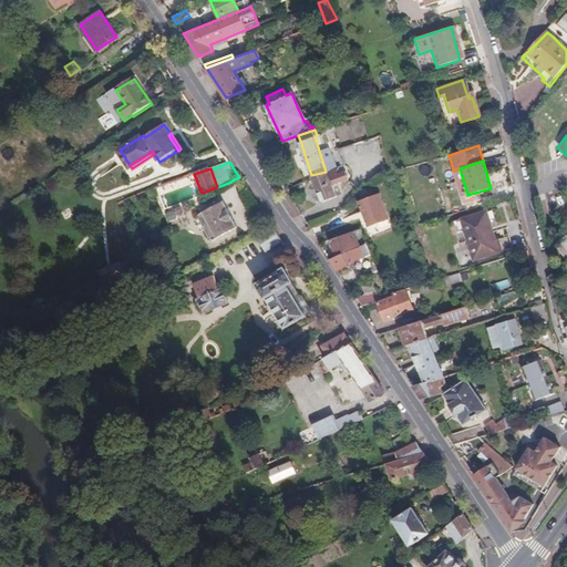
[(326,172),(311,175),(320,200),(333,196),(326,172)]
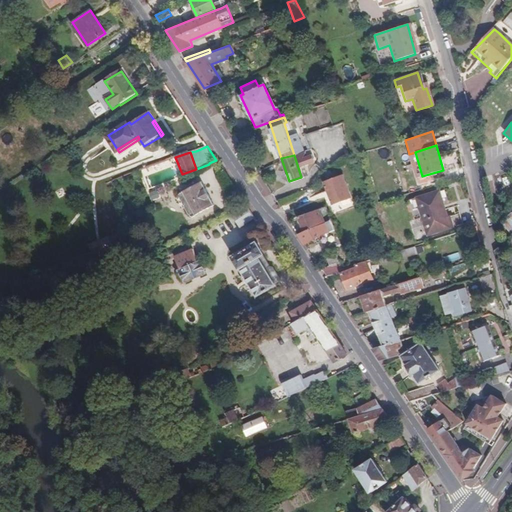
[(171,165),(169,159),(160,162),(162,168),(171,165)]
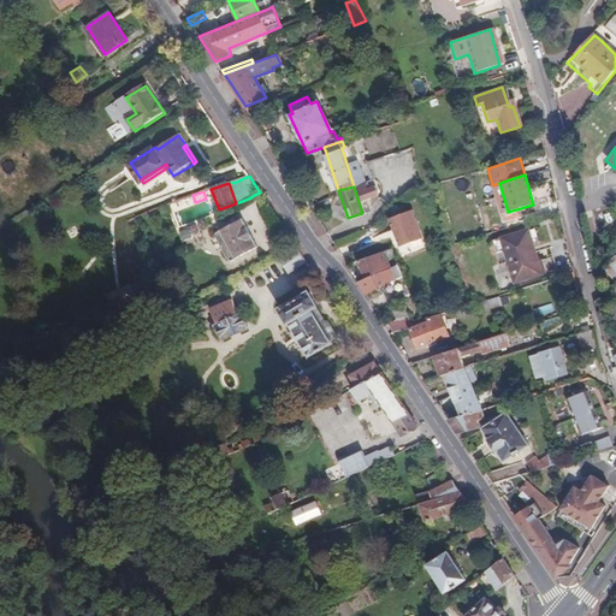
[(414,212),(391,221),(403,250),(426,241),(414,212)]
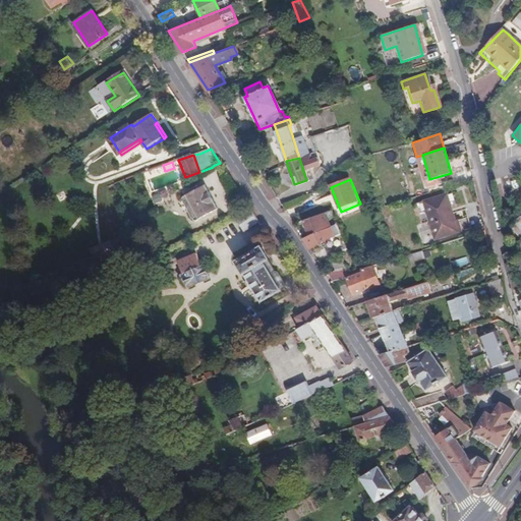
[(209,185),(184,195),(196,221),(220,209),(209,185)]
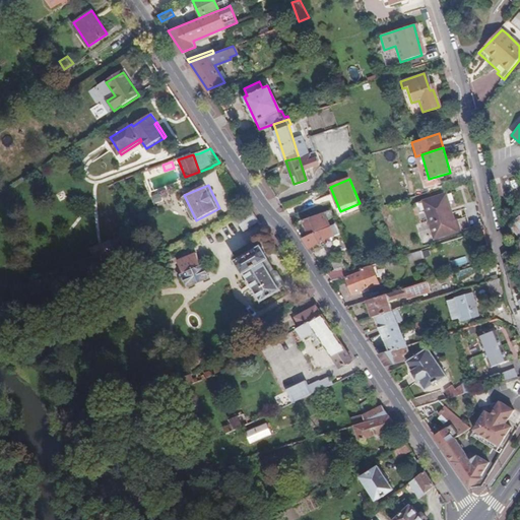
[(452,222),(450,214),(445,215),(444,212),(448,211),(443,194),(419,202),(432,240),(458,232),(455,221),(452,222)]
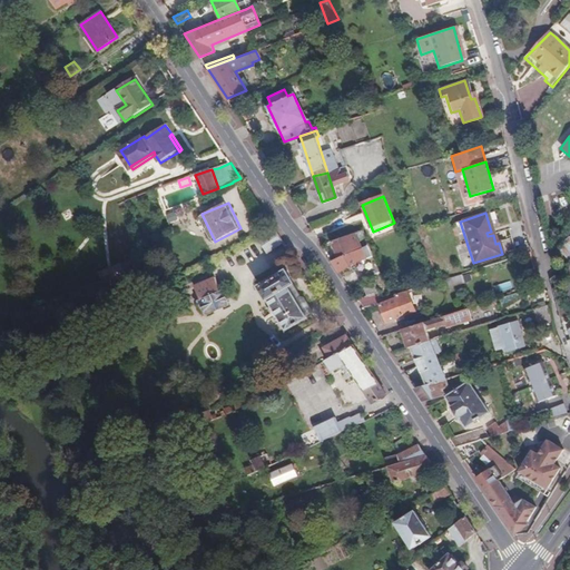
[(285,244),(276,231),(262,241),(271,254),(285,244)]
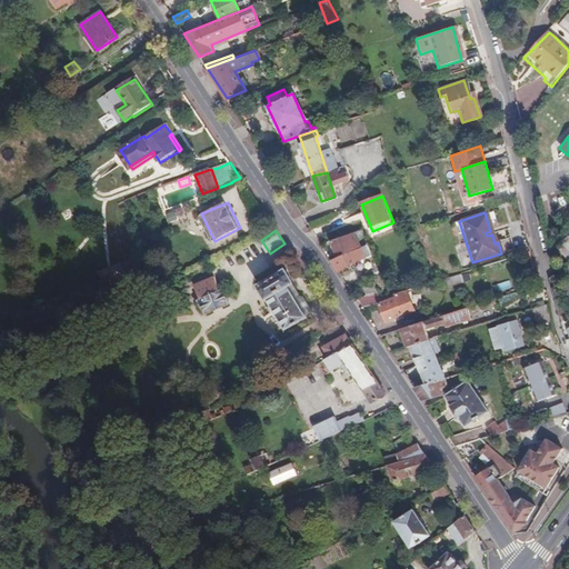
[(367,232),(333,242),(340,258),(371,248),(367,232)]
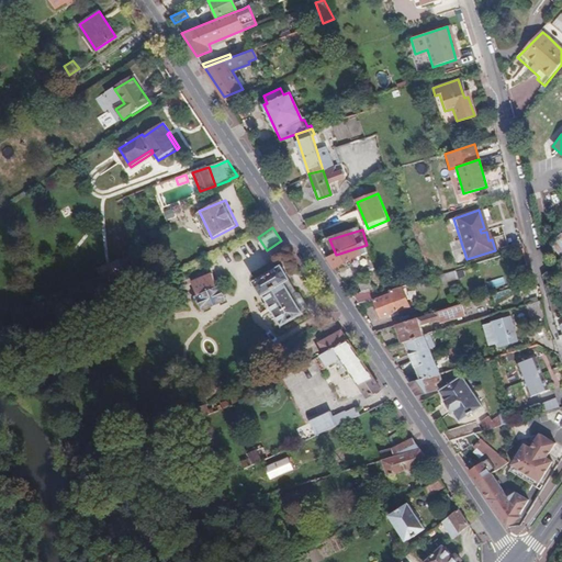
[(336,255),(328,258),(336,268),(352,262),(355,270),(359,269),(362,277),(377,272),(367,245),(336,255)]
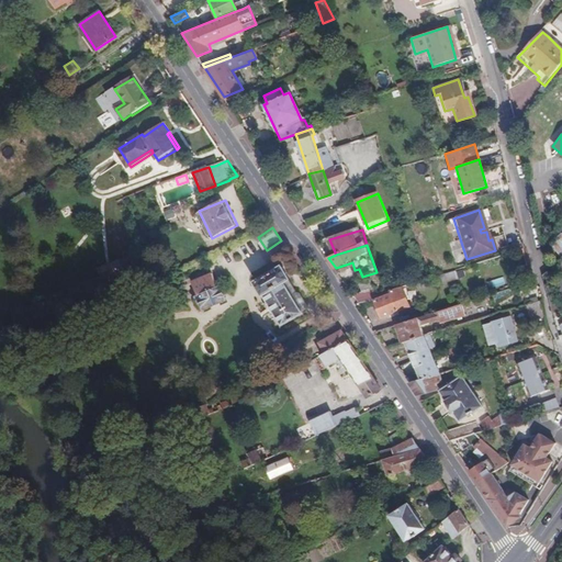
[(285,269),(257,287),(284,328),(313,311),(285,269)]
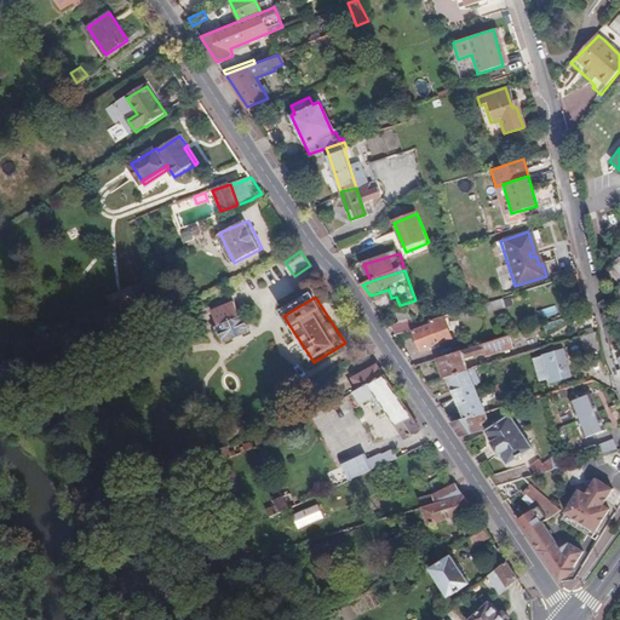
[(503,310),(499,299),(478,306),(482,316),(503,310)]
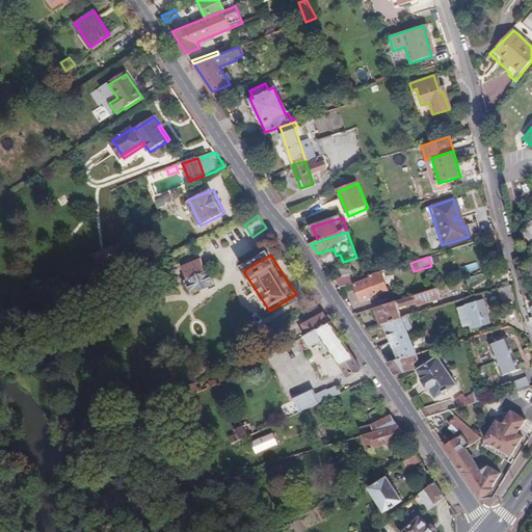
[(183,268),(188,280),(207,271),(202,261),(183,268)]
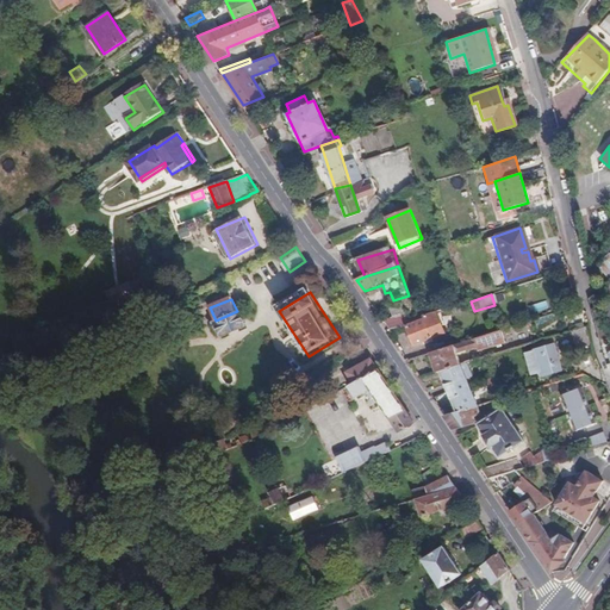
[(397,304),(390,306),(392,315),(399,311),(397,304)]
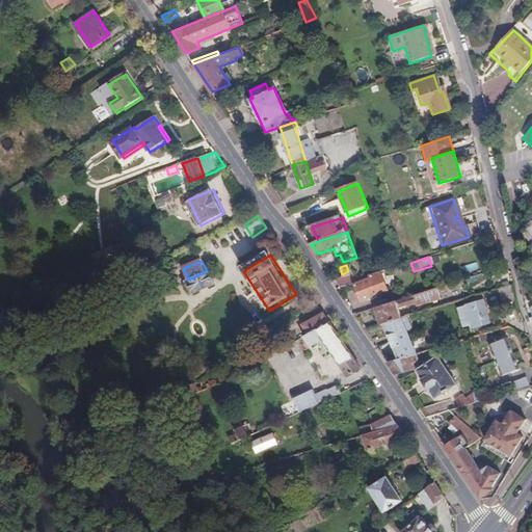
[(509,266),(504,267),(499,269),(502,277),(512,275),(509,266)]
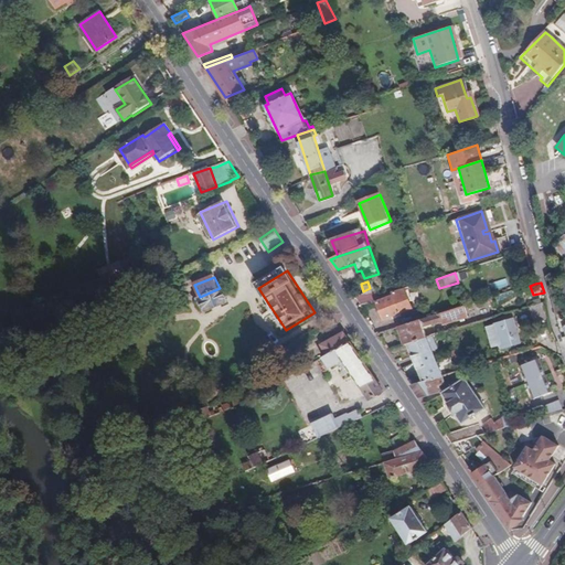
[(220,288),(200,297),(206,311),(230,301),(223,287),(220,288)]
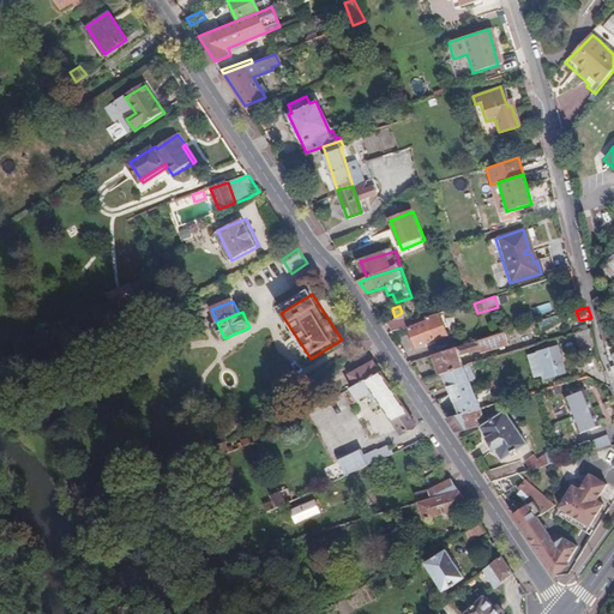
[(449,336),(441,314),(429,318),(431,321),(416,326),(415,323),(414,324),(410,315),(407,317),(387,323),(395,333),(411,327),(417,347),(449,336)]
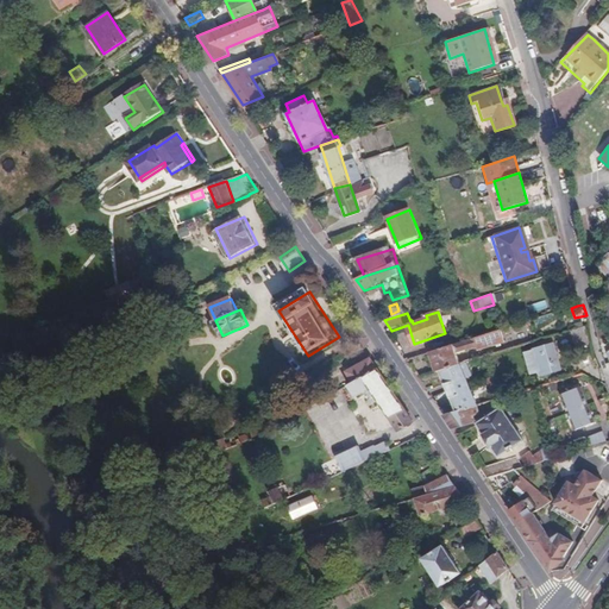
[(531,327),(528,321),(515,326),(516,332),(531,327)]
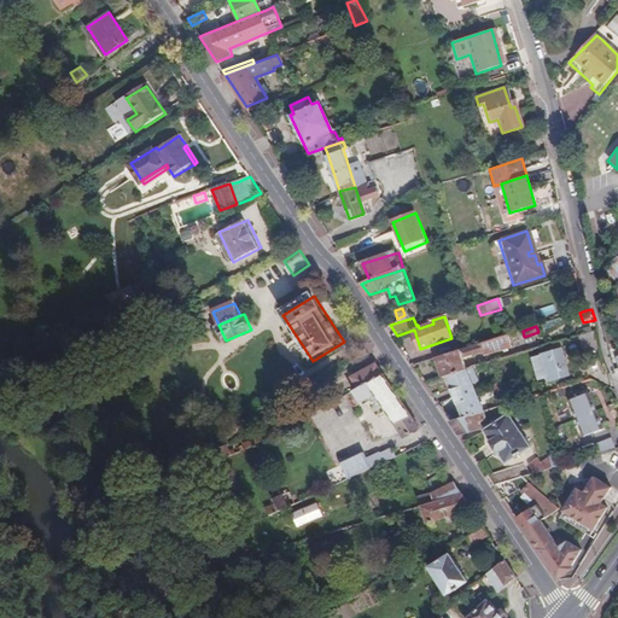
[(598,331),(578,337),(584,355),(589,353),(600,349),(598,331)]
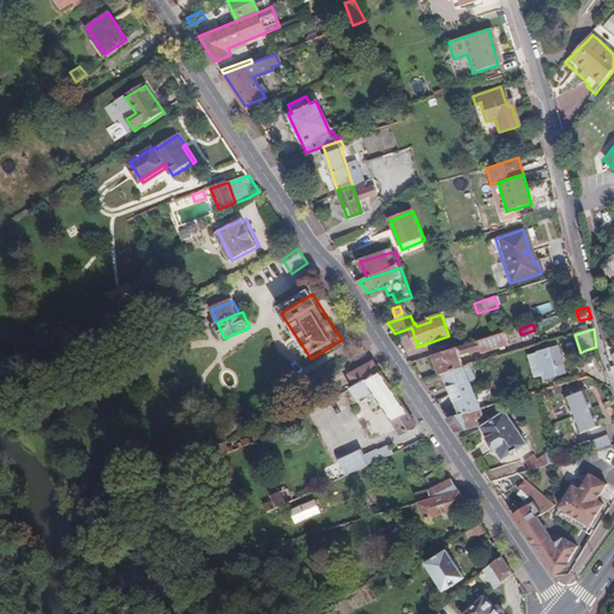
[(506,332),(435,355),(441,375),(443,374),(462,368),(465,368),(461,355),(481,349),(483,354),(510,345),(506,332)]
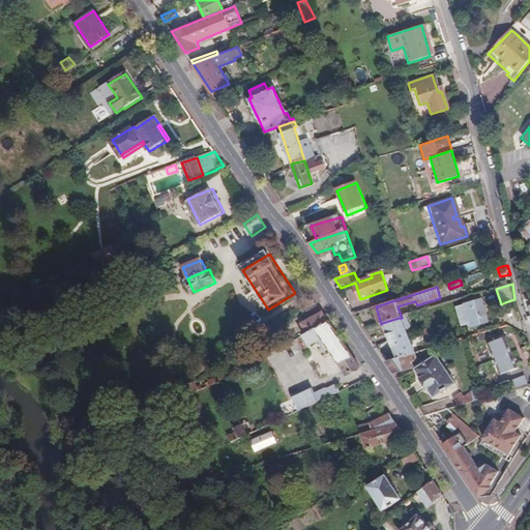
[(480,300),(463,305),(470,329),(488,324),(480,300)]
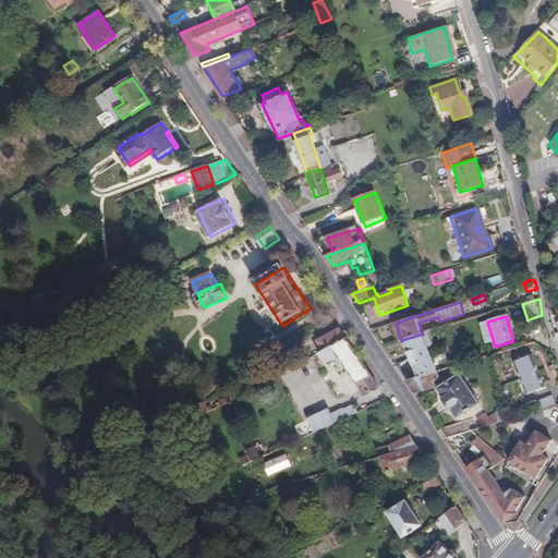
[(348,340),(341,331),(320,342),(326,352),(348,340)]
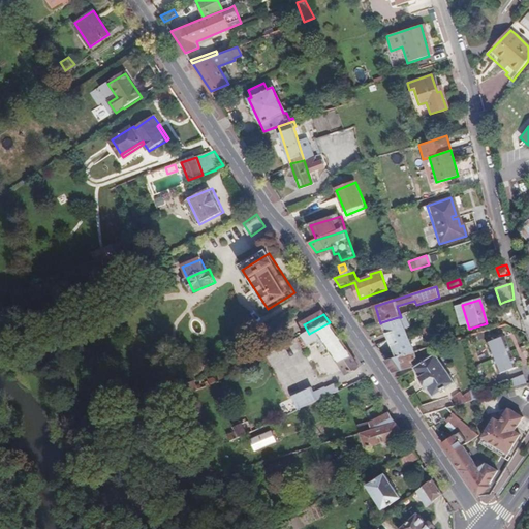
[(412,325),(407,315),(401,317),(398,317),(403,330),(412,325)]
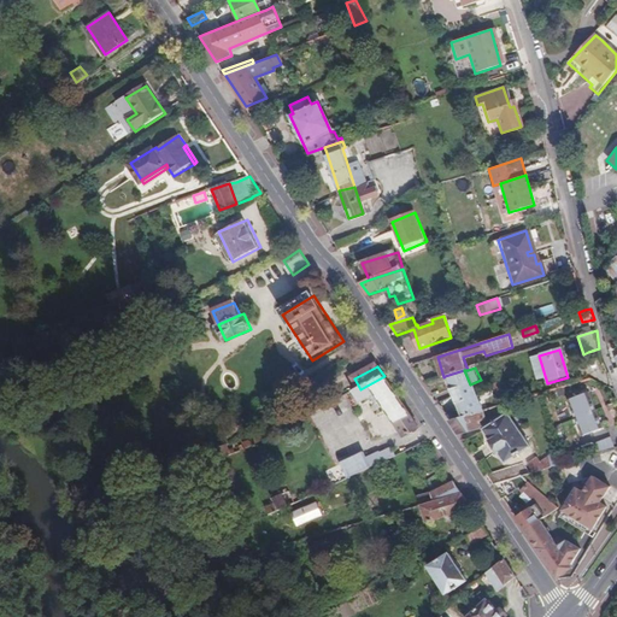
[(460,409),(446,413),(451,419),(482,411),(470,385),(464,370),(445,376),(460,409)]
